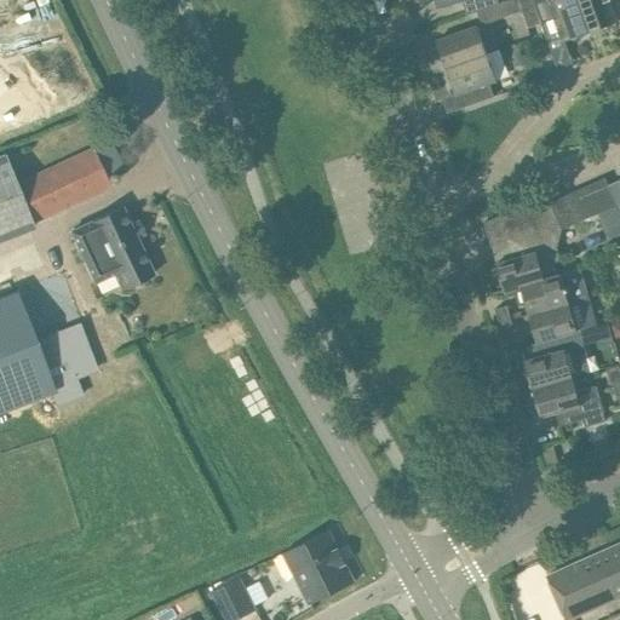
[(436,0),(438,6),(460,0),(461,0),(468,15),(477,11),(499,3),(498,0),(436,0)]
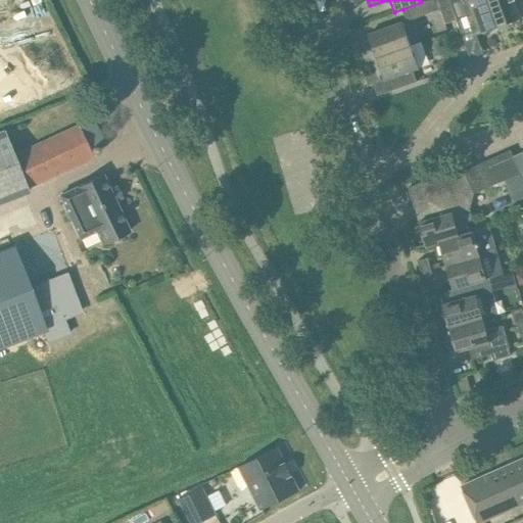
[(427,0),(421,2),(402,9),(407,20),(440,9),(436,0),(427,0)]
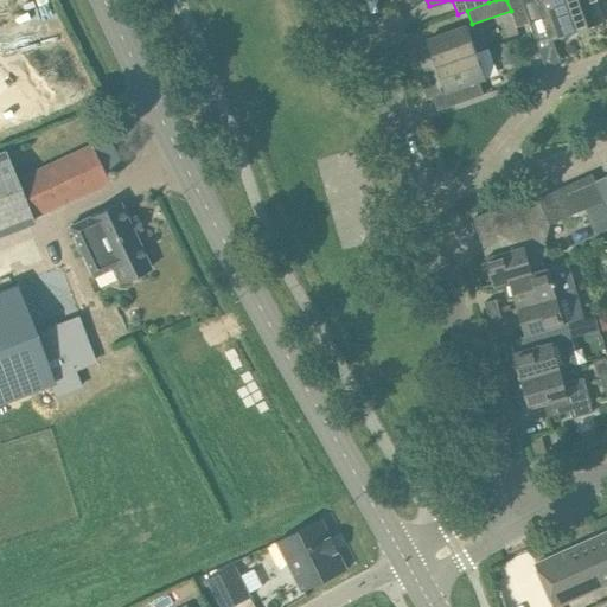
[(530,23),(522,0),(506,0),(511,11),(517,27),(530,23)]
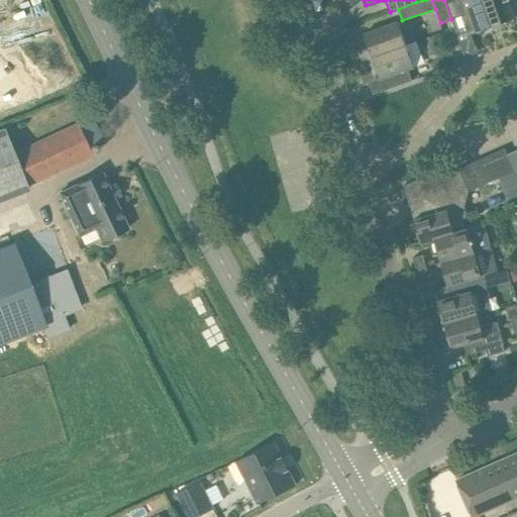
[(455,29),(466,26),(470,34),(492,27),(482,0),(444,0),(451,19),(455,29)]
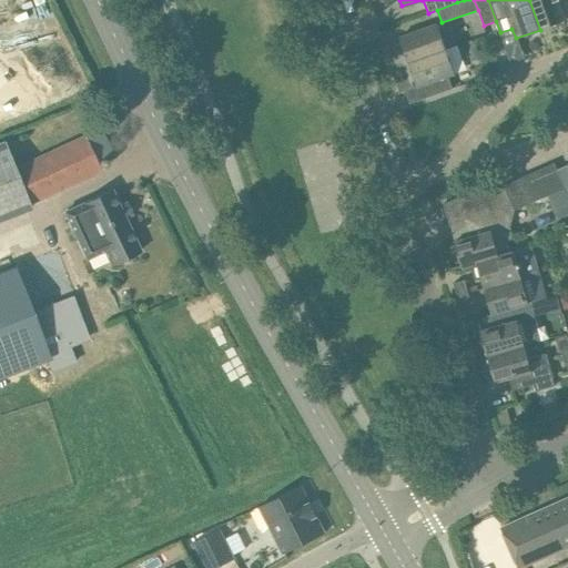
[(529,0),(540,30),(565,21),(557,0),(529,0)]
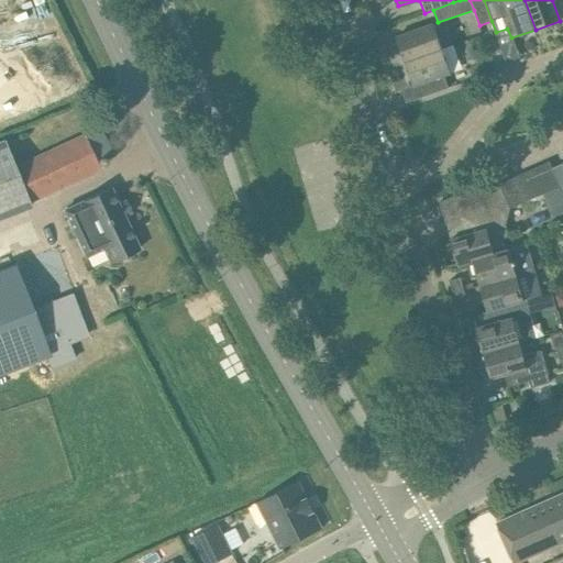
[(405,62),(442,48),(432,24),(396,37),(405,62)]
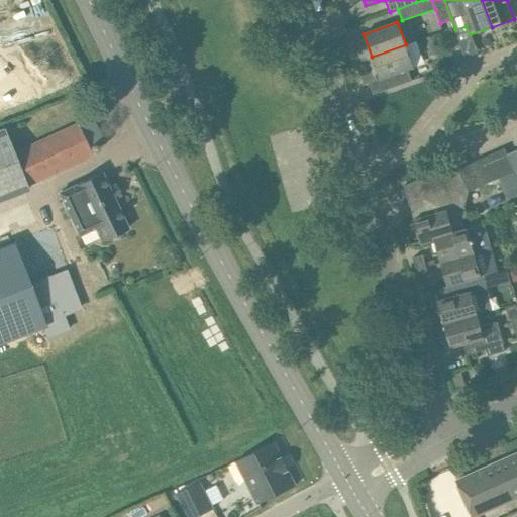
[(406,44),(372,57),(380,80),(414,68),(407,48),(406,44)]
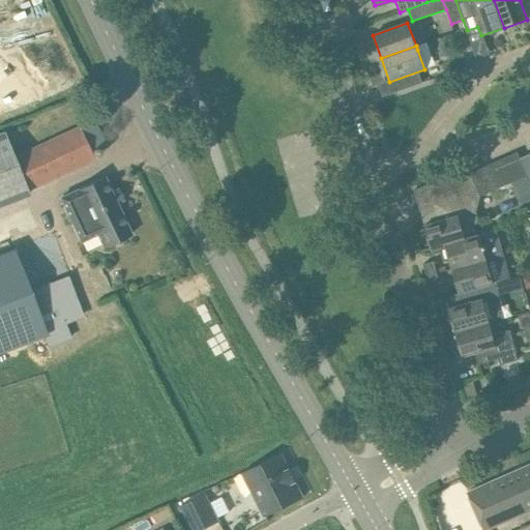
[(0,205),(27,196),(25,192),(92,159),(77,125),(11,156),(2,134),(0,134),(0,205)]
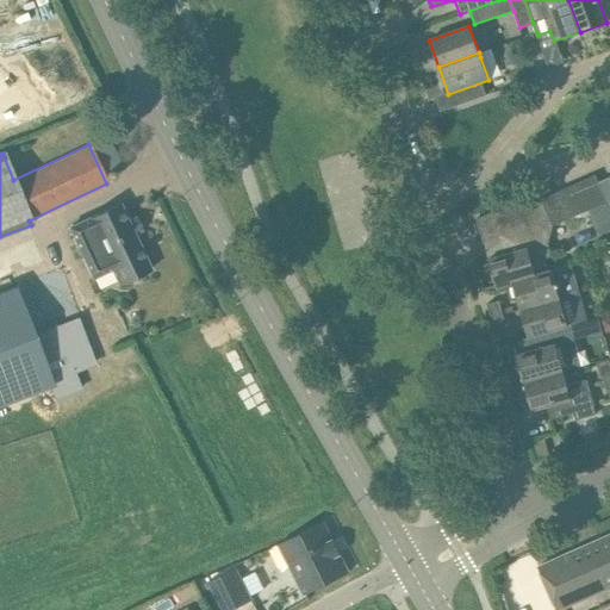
[(582,181),(593,207),(607,201),(595,175),(582,181)]
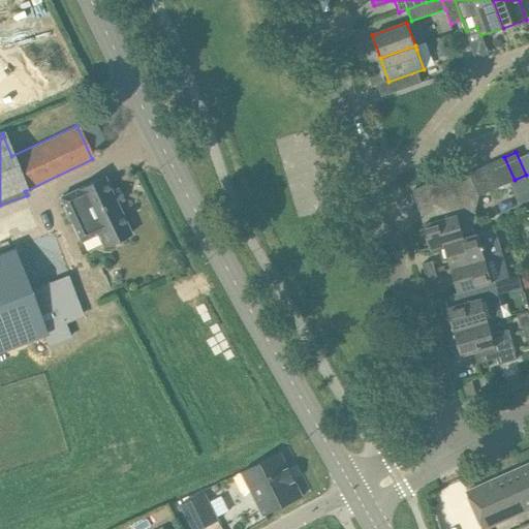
[(504,157),(493,162),(503,185),(509,182),(515,180),(504,157)]
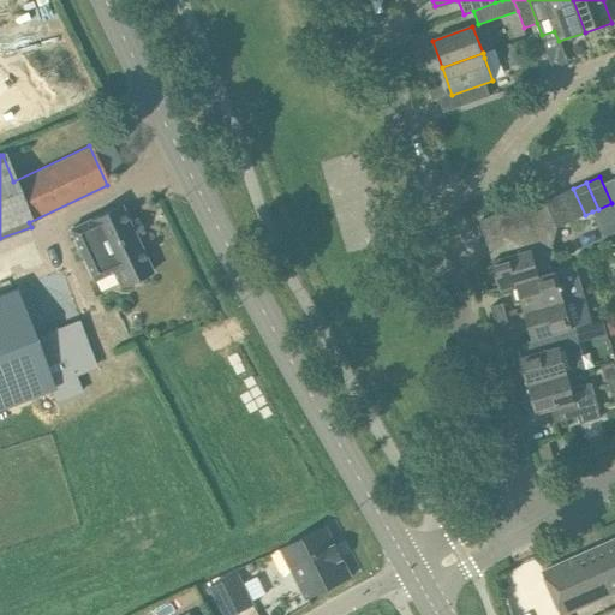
[(585,215),(573,189),(560,193),(572,220),(585,215)]
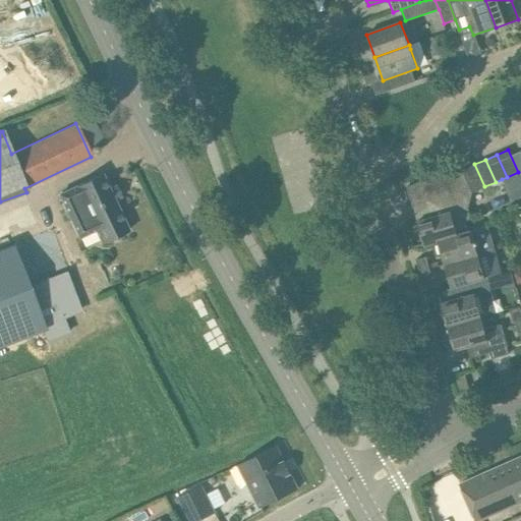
[(471,219),(468,208),(472,192),(463,170),(460,164),(427,178),(435,203),(439,215),(417,222),(418,225),(413,226),(416,240),(421,239),(423,244),(438,240),(468,231),(465,221),(471,219)]
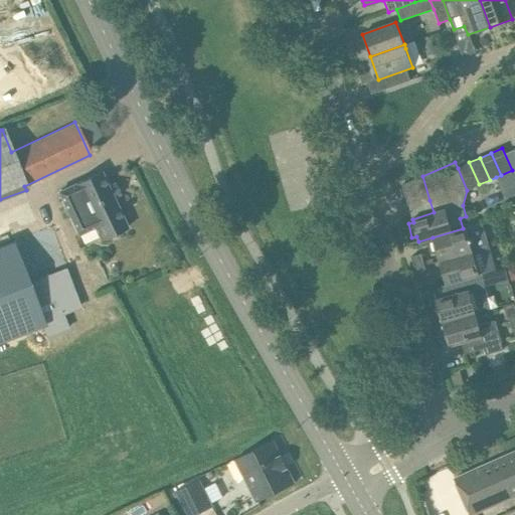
[(479,184),(469,162),(458,168),(467,190),(479,184)]
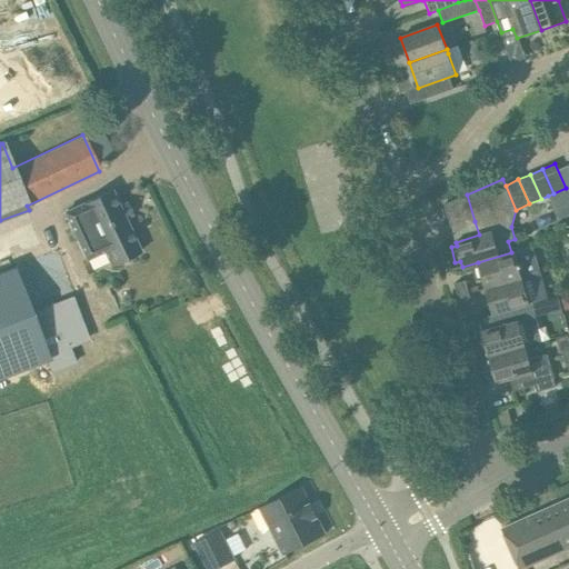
[(566,188),(553,193),(548,196),(556,213),(568,207),(568,193),(566,188)]
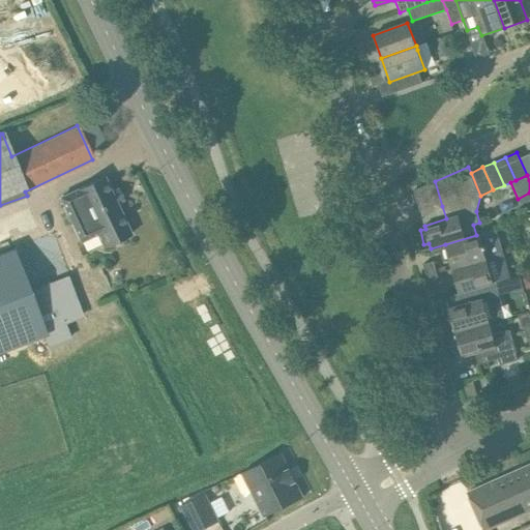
[(105,177),(60,198),(81,241),(97,234),(104,247),(131,235),(105,177)]
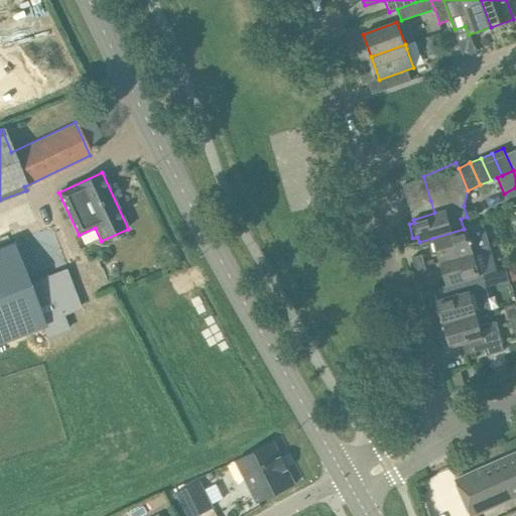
[(403,185),(413,220),(434,213),(430,201),(423,176),(403,185)]
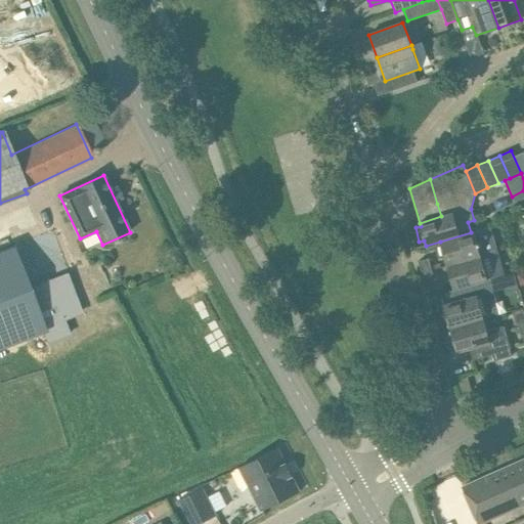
[(477,230),(474,232),(471,232),(440,242),(426,246),(426,247),(440,243),(446,265),(497,251),(490,227),(477,230)]
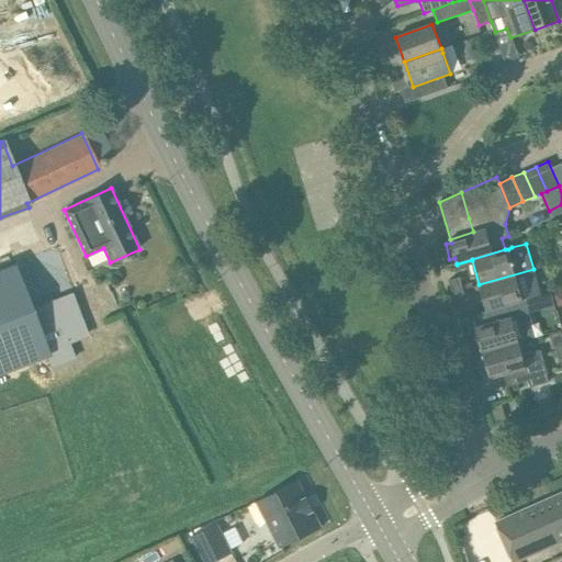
[(14,269),(0,274),(0,369),(45,351),(30,311),(14,269)]
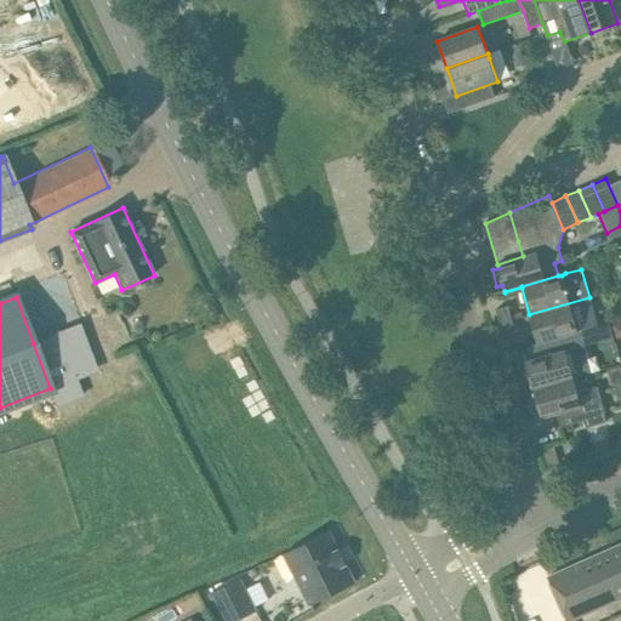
[(590,297),(529,314),(537,342),(581,329),(598,326),(590,297)]
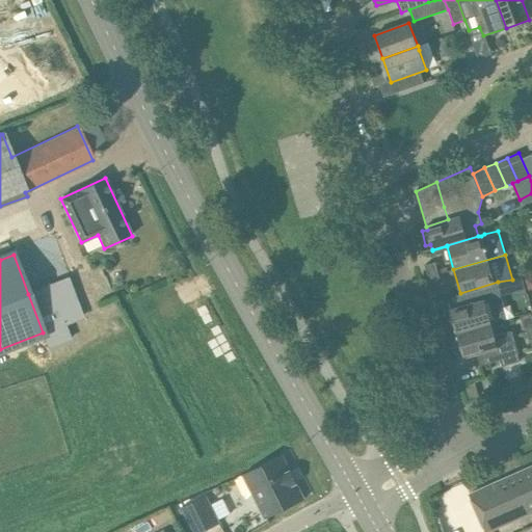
[(425,265),(428,276),(439,273),(435,262),(425,265)]
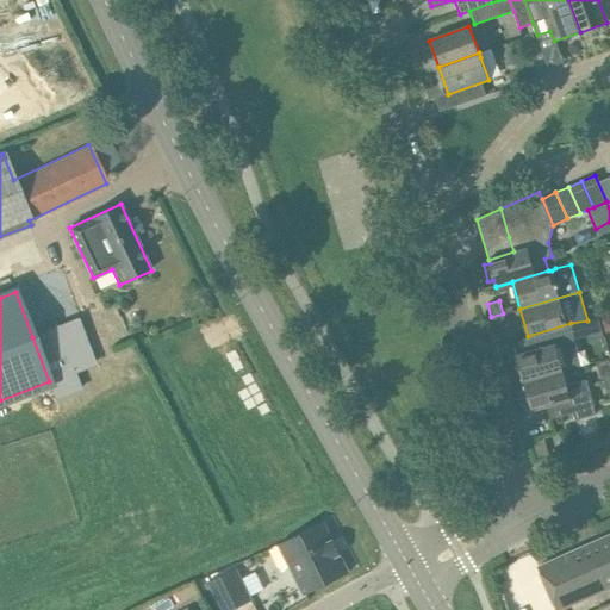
[(503,313),(491,317),(495,331),(506,328),(503,313)]
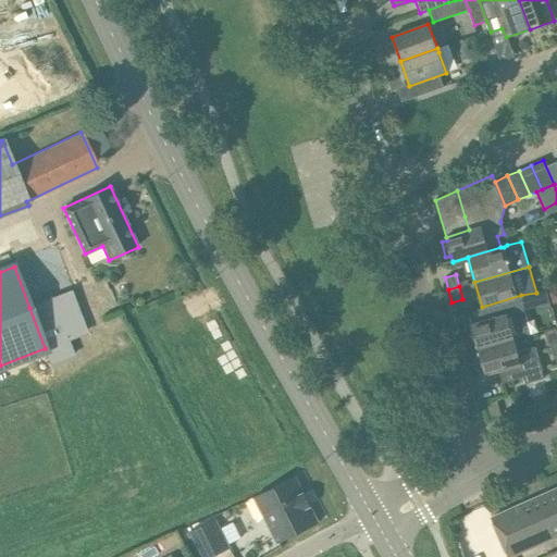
[(71,292),(29,308),(45,348),(86,332),(71,292)]
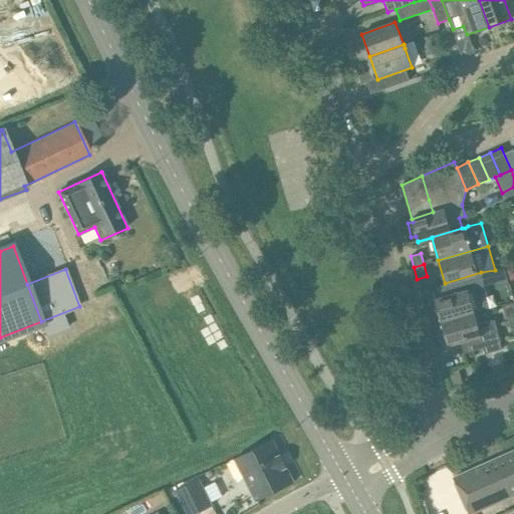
[(481,272),(445,283),(445,284),(453,282),(456,293),(435,299),(441,321),(475,312),(491,307),(485,285),(482,274),(481,274),(495,270),(481,272)]
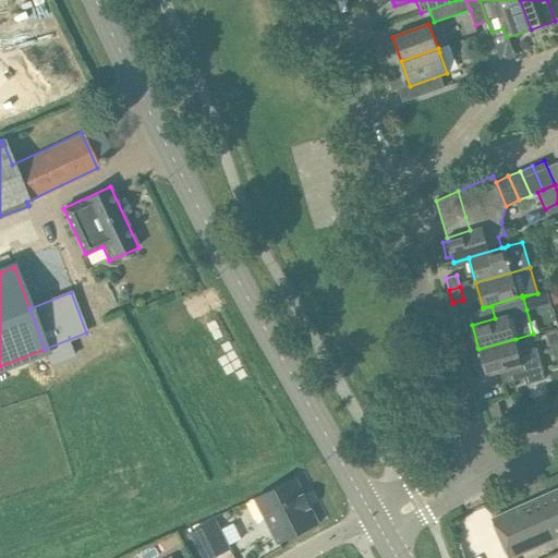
[(534,294),(523,298),(526,310),(537,306),(534,294)]
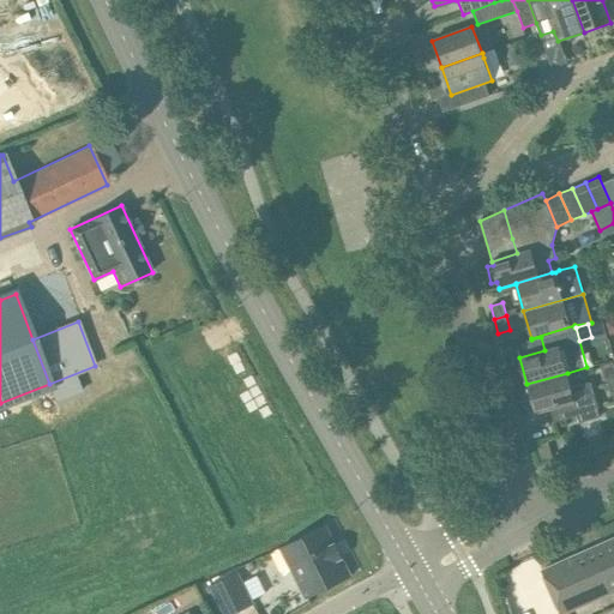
[(529,409),(534,408),(535,413),(560,405),(564,420),(578,415),(581,423),(600,417),(599,415),(597,410),(599,409),(593,386),(591,381),(571,387),(567,373),(527,384),(530,397),(525,398),(529,409)]
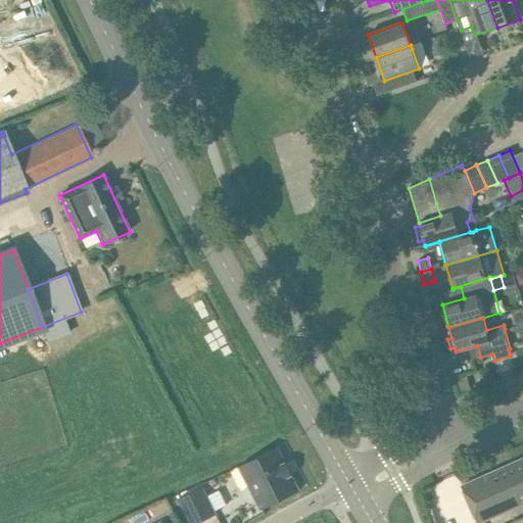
[(467,376),(456,379),(460,393),(471,390),(467,376)]
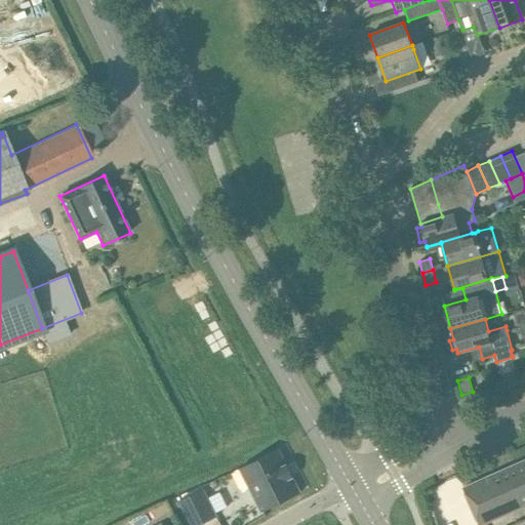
[(286,466),(277,449),(241,468),(263,512),(299,493),(291,477),(292,476),(292,475),(289,476),(285,468),(287,467),(287,466),(286,466)]
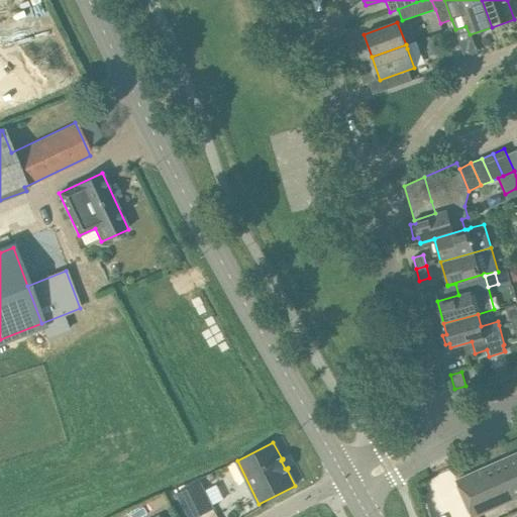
[(473,516),(516,497),(516,453),(456,481),(472,516),(473,516)]
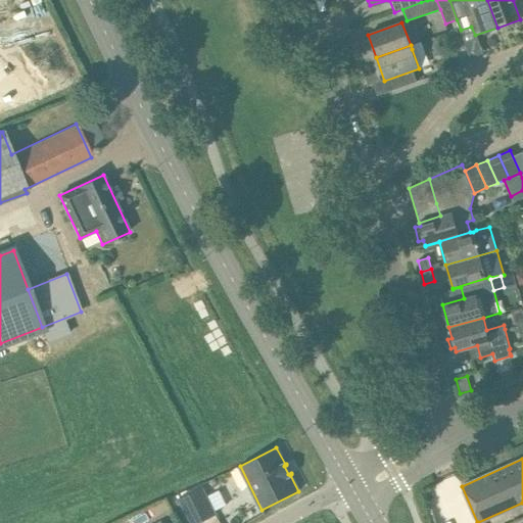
[(198,522),(216,515),(201,487),(178,500),(189,522),(198,522)]
